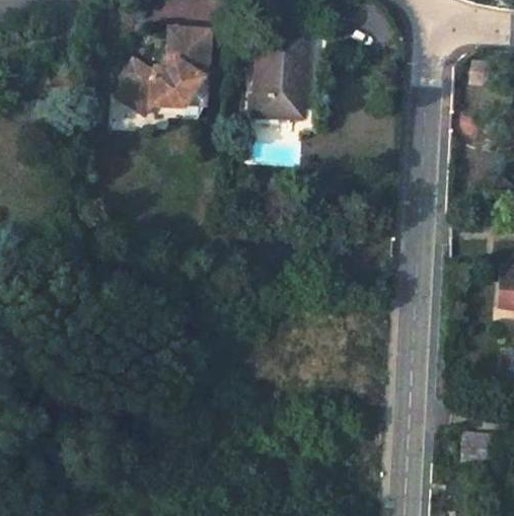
[(187,102),(201,82),(212,81),(192,27),(155,40),(164,61),(167,63),(165,70),(147,68),(134,61),(125,76),(129,78),(128,79),(120,93),(146,111),(151,103),(174,105),(175,101),(187,102)]
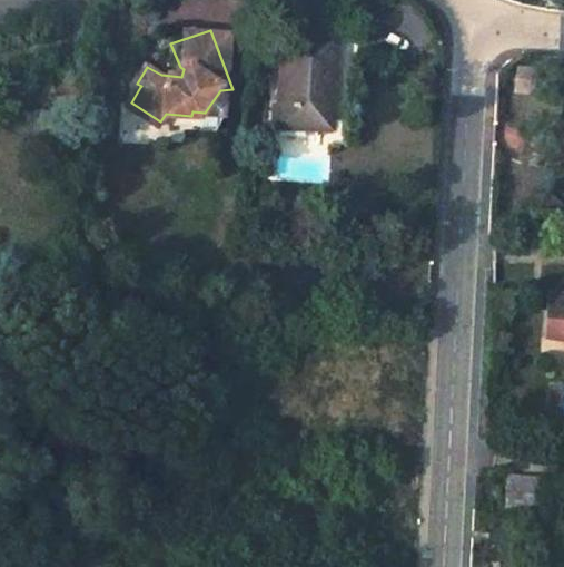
[(339,99),(344,39),(294,37),(286,129),(327,133),(330,99),(339,99)]
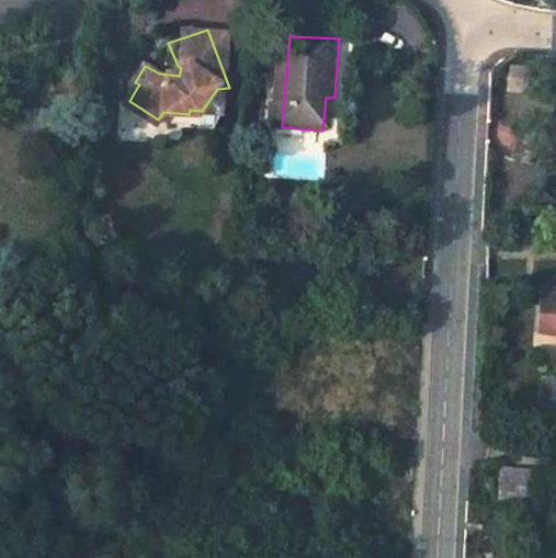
[(331,132),(335,98),(326,98),(322,131),(331,132)]
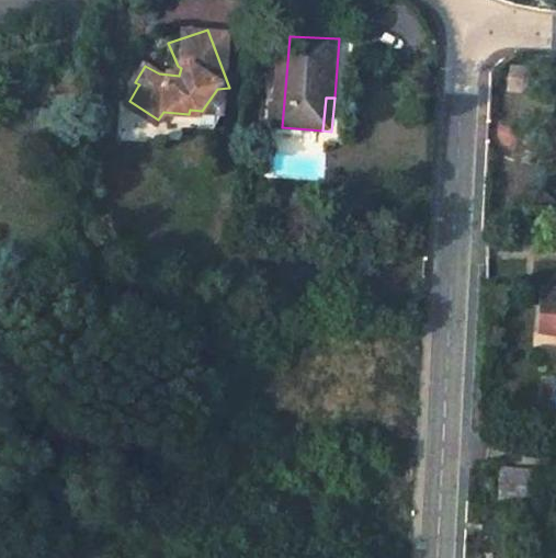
[(555,274),(553,274),(551,274),(551,275),(546,276),(547,277),(545,277),(544,279),(542,280),(536,286),(533,293),(531,300),(531,305),(542,305),(541,332),(555,334),(555,274)]
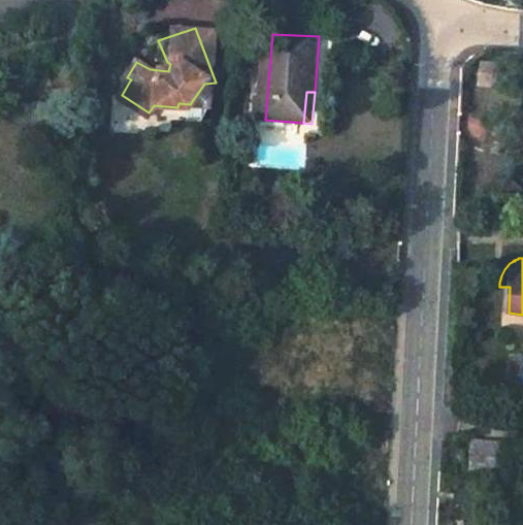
[(498,471),(501,443),(470,440),(467,468),(498,471)]
